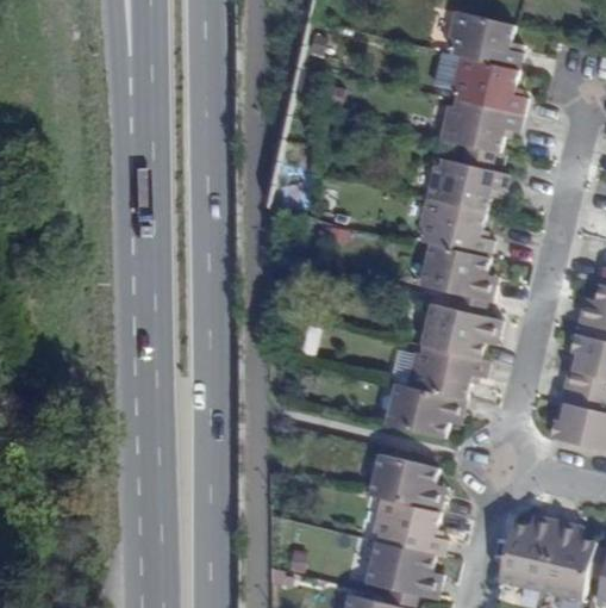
[(454,55),(472,59),(522,70),(525,55),(510,51),(512,43),(517,28),(501,24),(458,13),(451,44),(456,45),(454,55)]
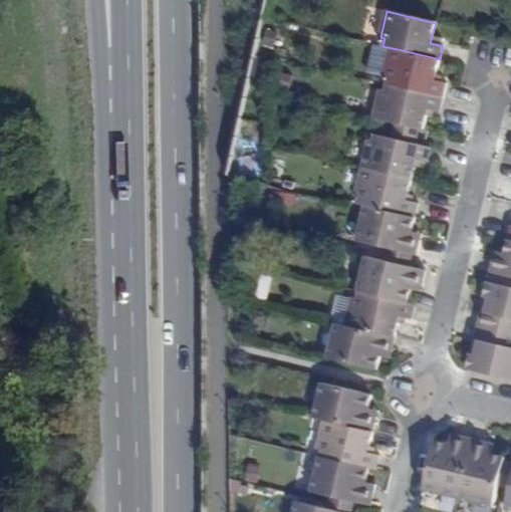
[(398,78),(396,86),(442,98),(446,83),(435,80),(436,75),(440,59),(398,49),(392,77),(398,78)]
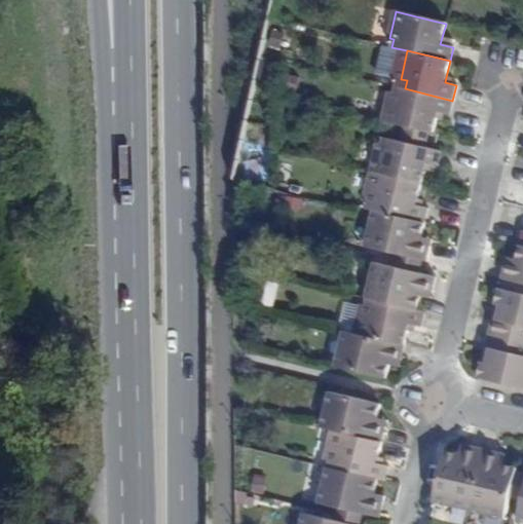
[(452,101),(405,88),(403,95),(398,94),(390,123),(411,128),(433,134),(437,118),(438,111),(448,114),(452,101)]
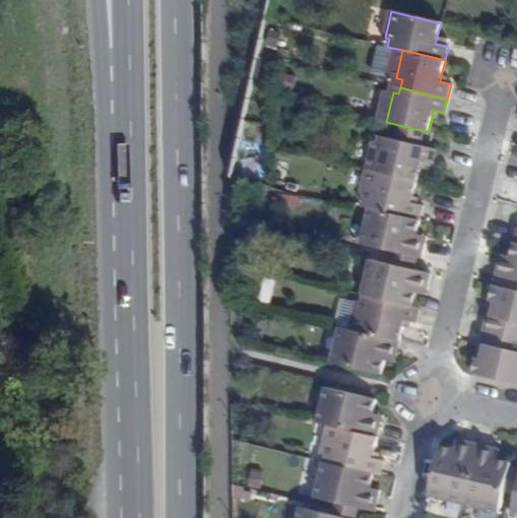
[(428,132),(406,127),(403,141),(428,147),(432,133),(428,132)]
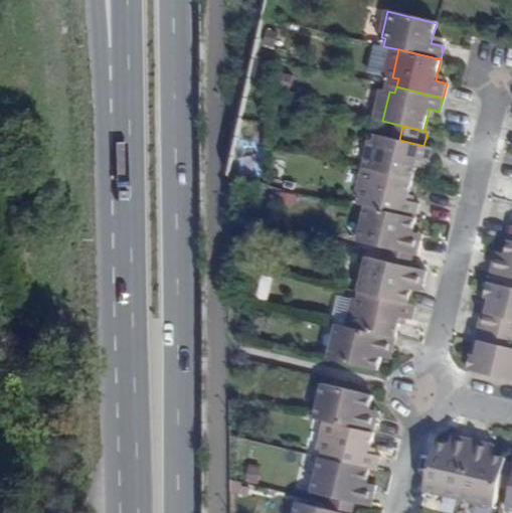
[(377,142),(371,169),(412,179),(415,165),(416,160),(425,163),(430,148),(423,146),(399,140),(384,136),(382,144),(377,142)]
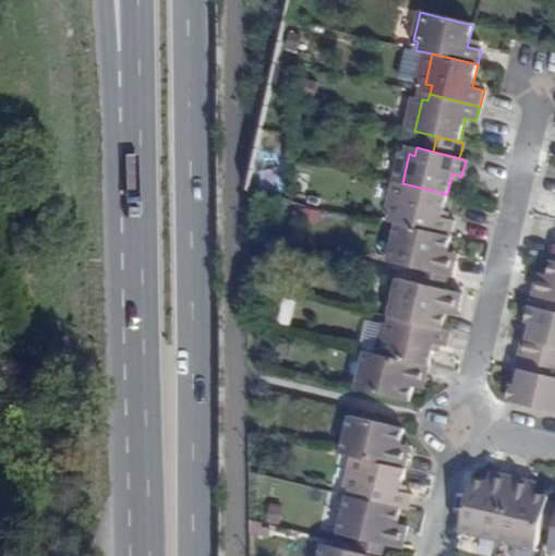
[(447,194),(402,183),(395,212),(400,213),(398,221),(399,221),(448,233),(451,220),(441,217),(442,212),(447,194)]
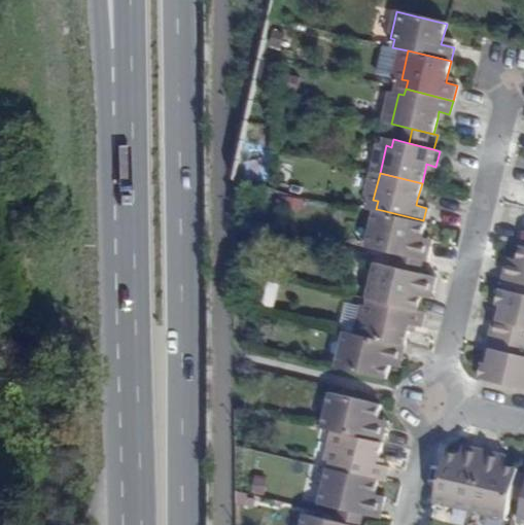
[(377,209),(376,209),(376,210),(375,210),(365,244),(396,252),(420,258),(425,259),(428,246),(418,244),(419,236),(423,220),(377,209)]
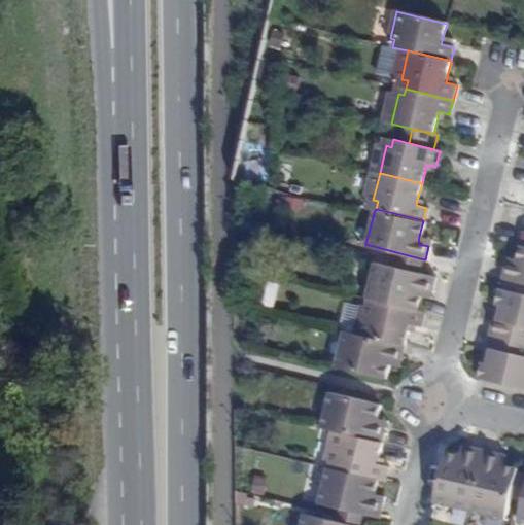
[(430,239),(419,236),(418,244),(428,246),(430,239)]
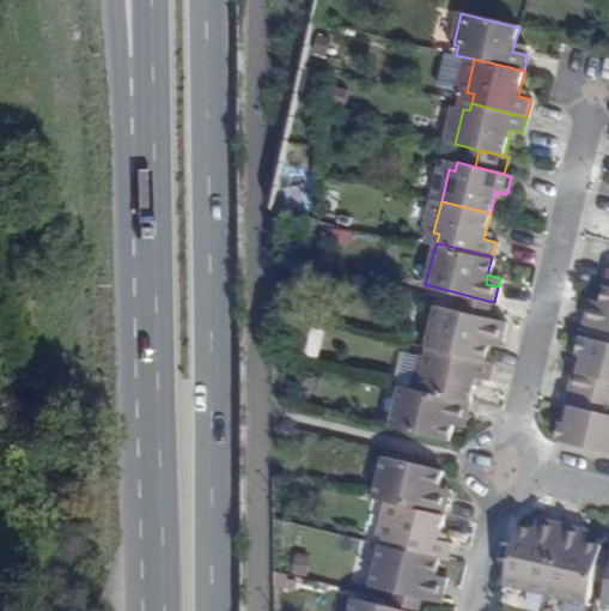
[(608,285),(603,285),(598,303),(596,312),(585,308),(580,326),(592,328),(597,330),(608,332),(608,285)]
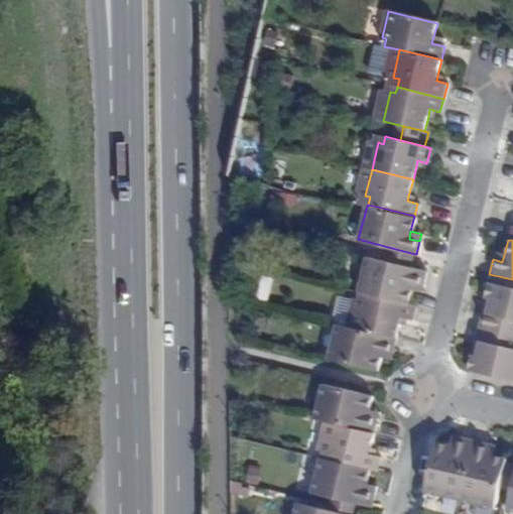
[(411,253),(388,247),(386,255),(409,261),(411,253)]
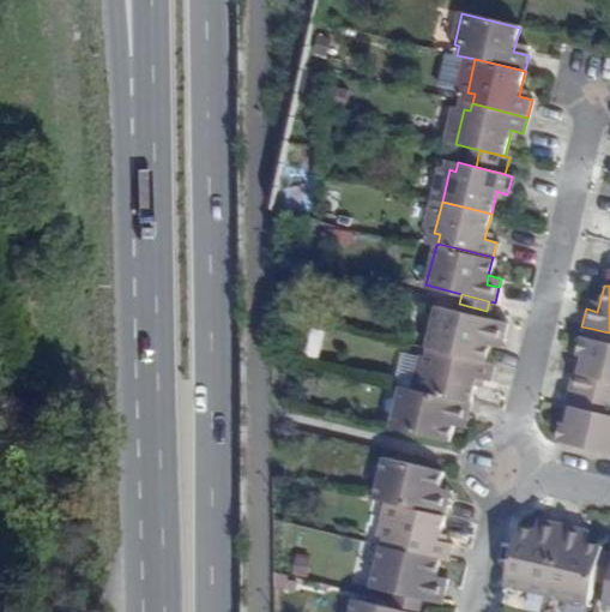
[(599,304),(587,301),(586,309),(597,312),(599,304)]
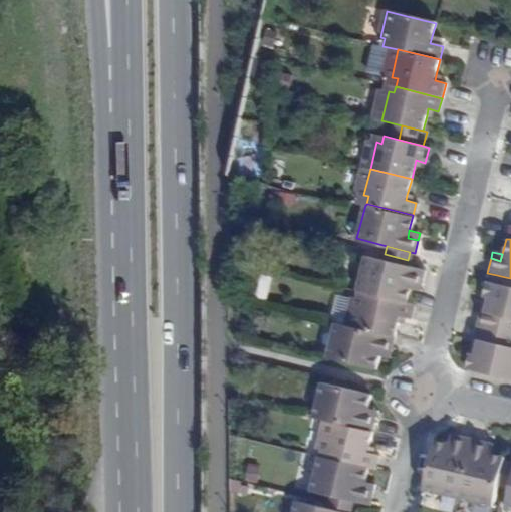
[(362,254),(354,290),(356,290),(404,302),(408,289),(410,282),(418,285),(422,268),(407,265),(384,259),(362,254)]
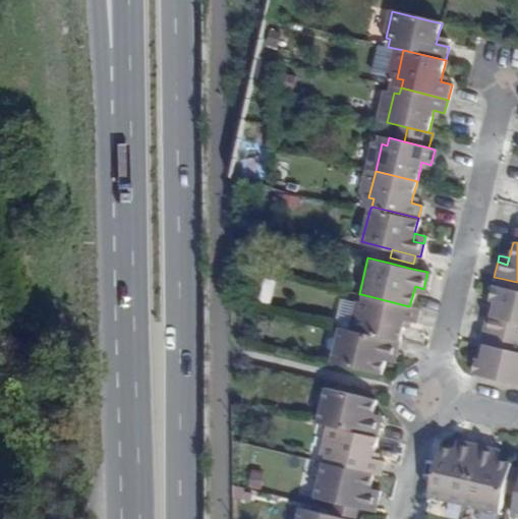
[(390,257),(389,263),(412,269),(413,264),(390,257)]
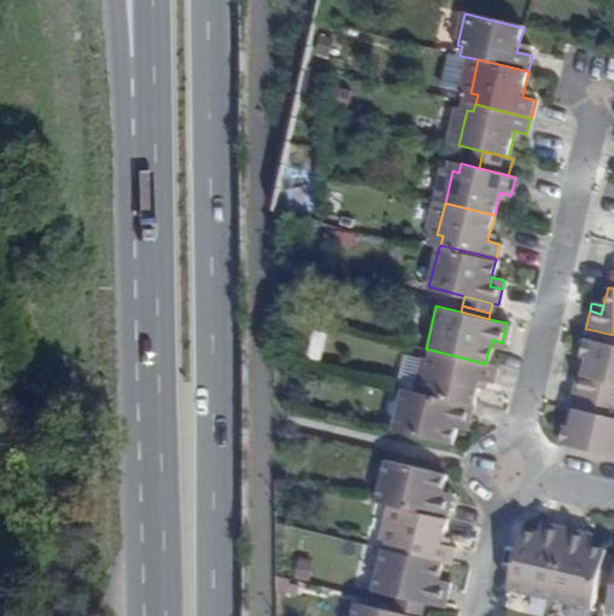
[(613,346),(613,335),(602,332),(600,342),(613,346)]
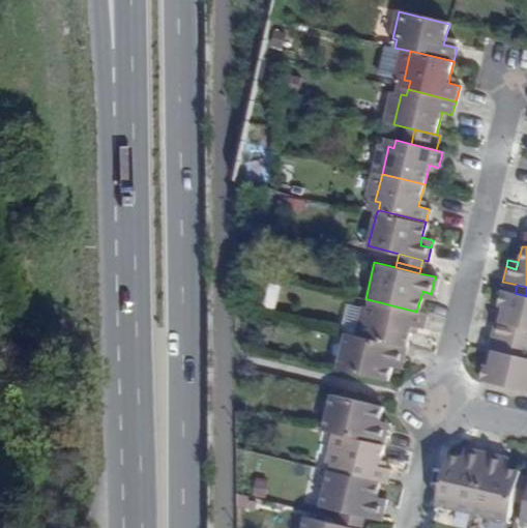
[(510,292),(499,290),(495,308),(500,309),(494,336),(526,345),(526,344),(526,296),(515,293),(510,292)]
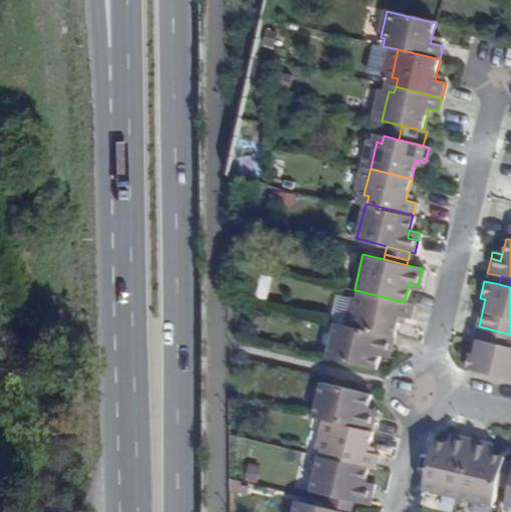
[(410,282),(408,289),(416,291),(418,285),(410,282)]
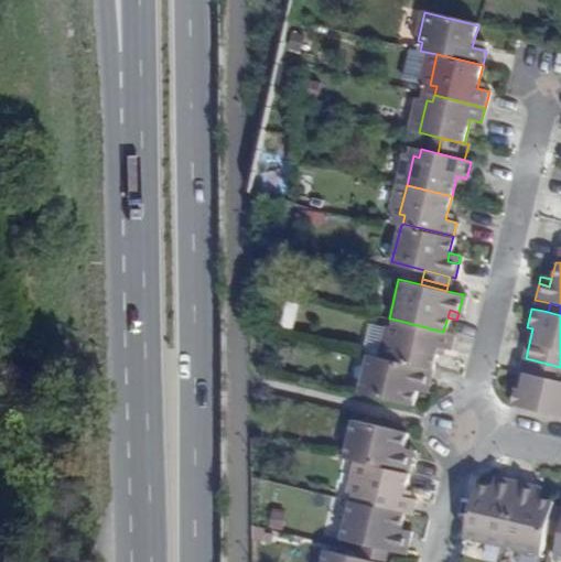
[(443,332),(391,319),(389,326),(384,325),(376,356),(430,369),(434,353),(435,347),(449,350),(453,334),(443,332)]
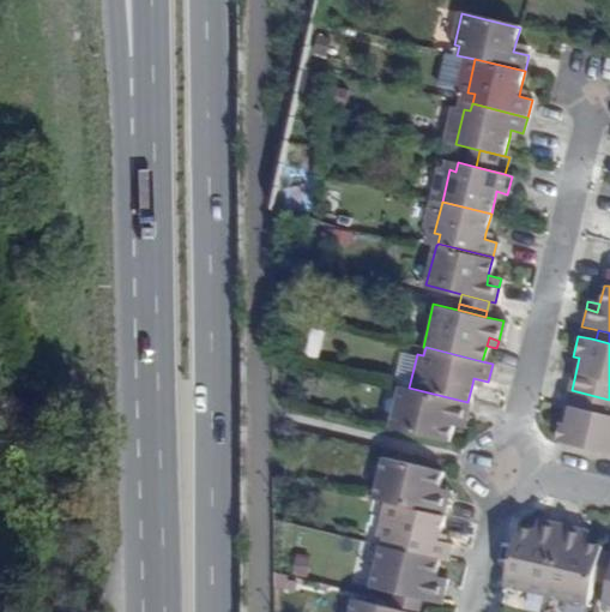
[(579,358),(573,357),(565,389),(572,390),(579,358)]
